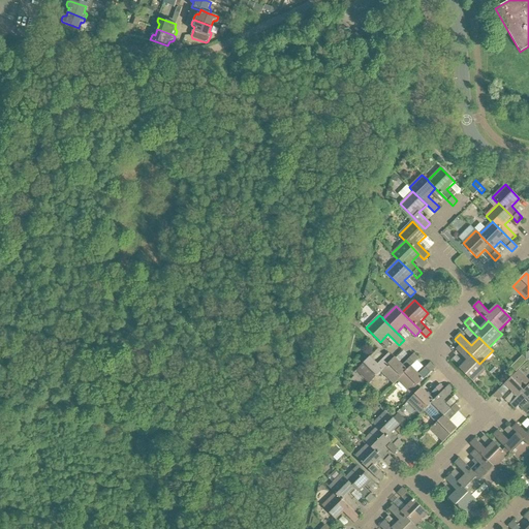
[(461,345),(456,350),(467,361),(459,368),(473,382),(486,369),(480,363),(479,364),(461,345)]
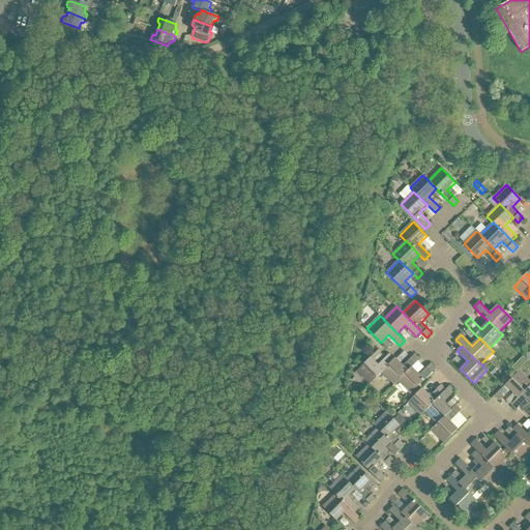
[(370,384),(382,373),(394,359),(389,354),(378,365),(371,357),(357,372),(370,384)]
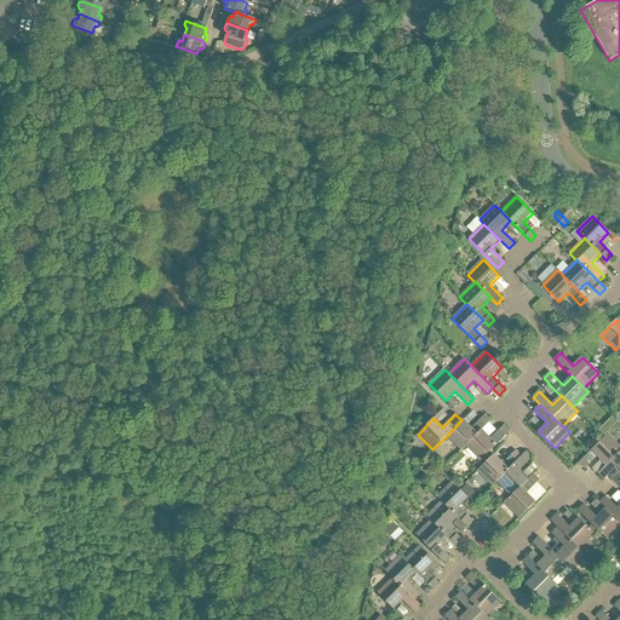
[(461,451),(466,447),(465,447),(482,430),(491,422),(484,415),(471,429),(463,419),(461,420),(447,436),(461,451)]
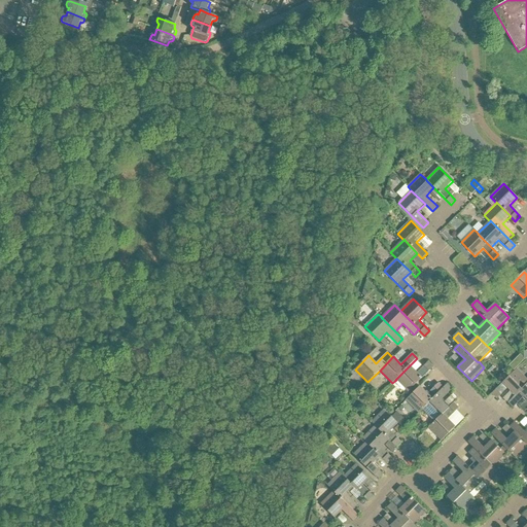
[(395,380),(396,380),(409,392),(433,367),(428,362),(417,373),(410,365),(395,380)]
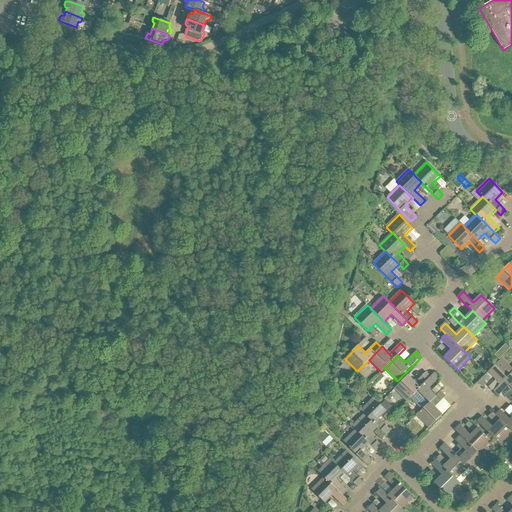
[(476,362),(480,358),(477,354),(472,359),(476,362)]
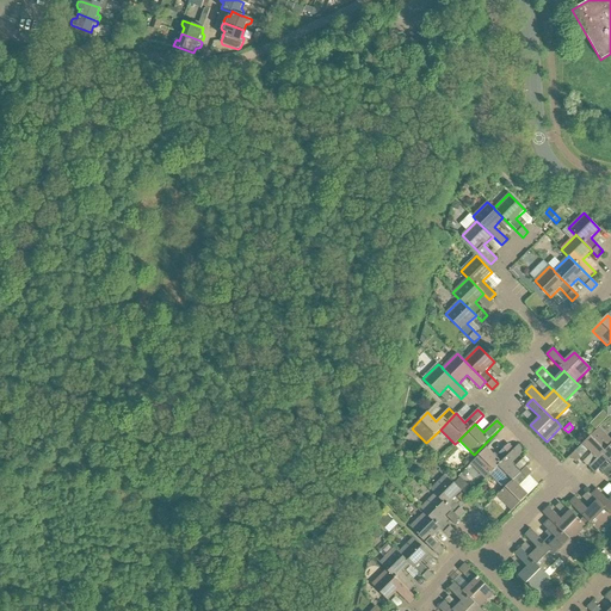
[(588,450),(597,458),(598,458),(610,444),(610,439),(599,429),(571,456),(576,462),(588,450)]
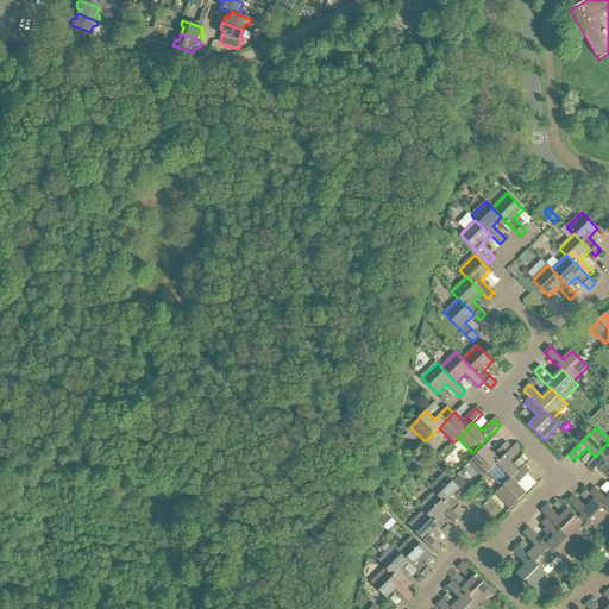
[(484,477),(488,473),(513,449),(512,449),(507,443),(494,456),(485,447),(469,463),(484,477)]
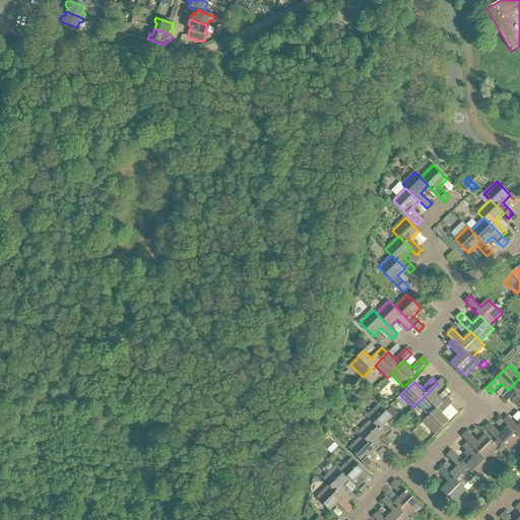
[(519,378),(509,390),(508,390),(501,397),(507,402),(517,392),(519,394),(519,378)]
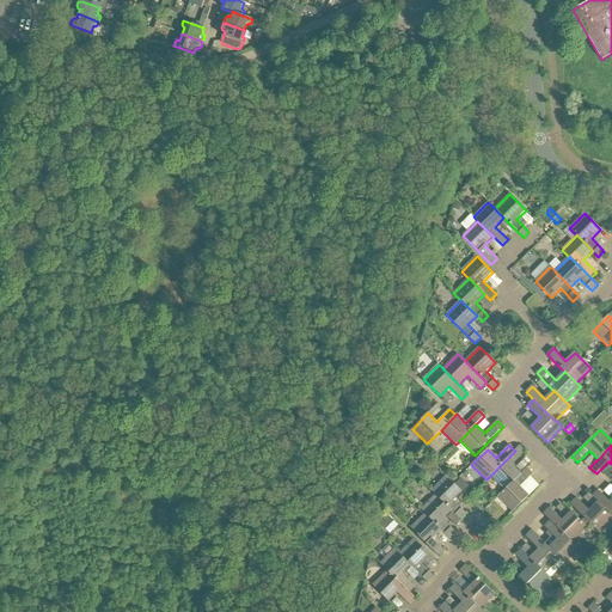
[(490,476),(505,490),(520,475),(520,473),(512,465),(525,453),(519,447),(514,451),(515,451),(490,476)]
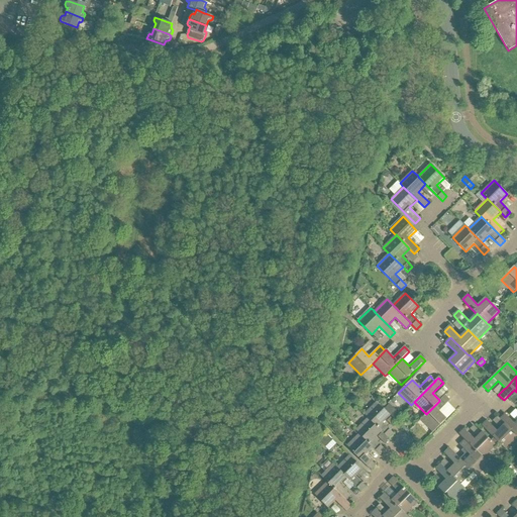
[(426,414),(420,420),(433,432),(447,418),(440,410),(449,401),(444,396),(439,400),(439,401),(426,414)]
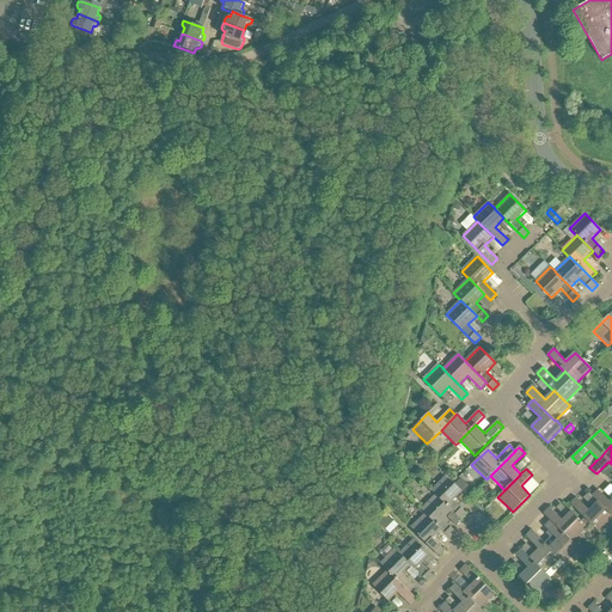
[(432,490),(435,495),(436,495),(452,510),(460,519),(466,513),(453,501),(463,491),(446,476),(432,490)]
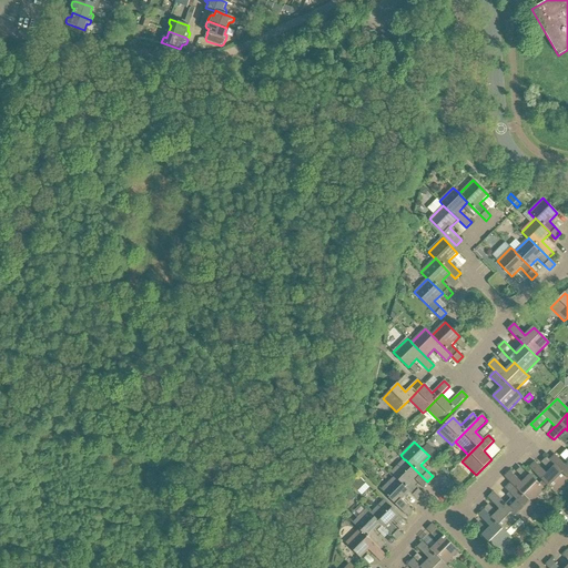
[(549,460),(555,466),(567,478),(567,465),(567,467),(555,455),(549,460)]
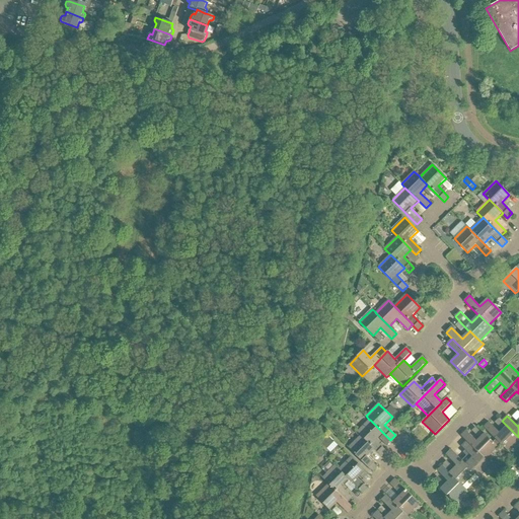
[(357,432),(361,436),(361,435),(374,449),(381,456),(386,451),(376,441),(383,433),(370,420),(369,420),(357,432)]
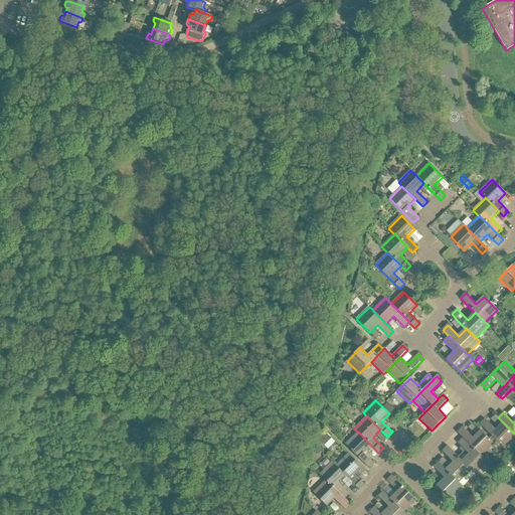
[(480,424),(492,437),(496,441),(504,448),(514,437),(514,434),(503,422),(496,430),(485,419),(480,424)]
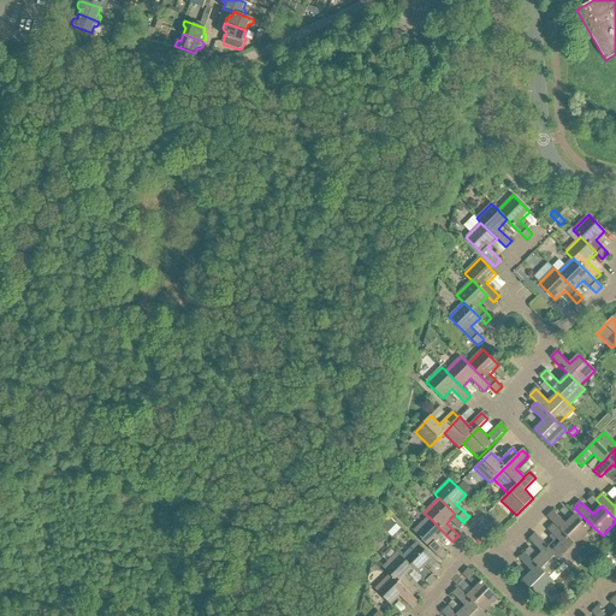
[(548,517),(554,525),(555,523),(576,546),(576,545),(591,531),(593,527),(588,522),(585,525),(575,515),(566,523),(554,511),(548,517)]
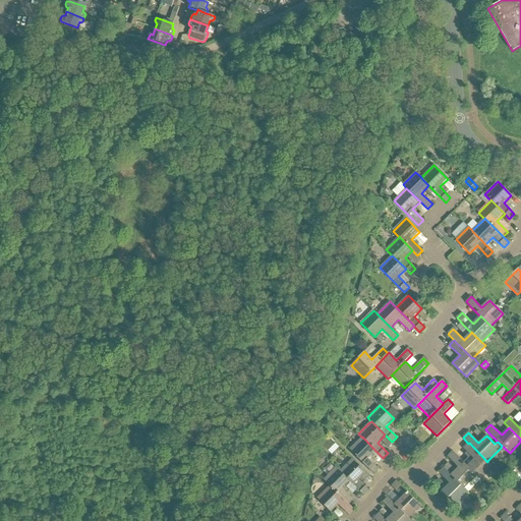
[(362,437),(362,438),(349,450),(373,474),(379,469),(368,458),(375,451),(362,437)]
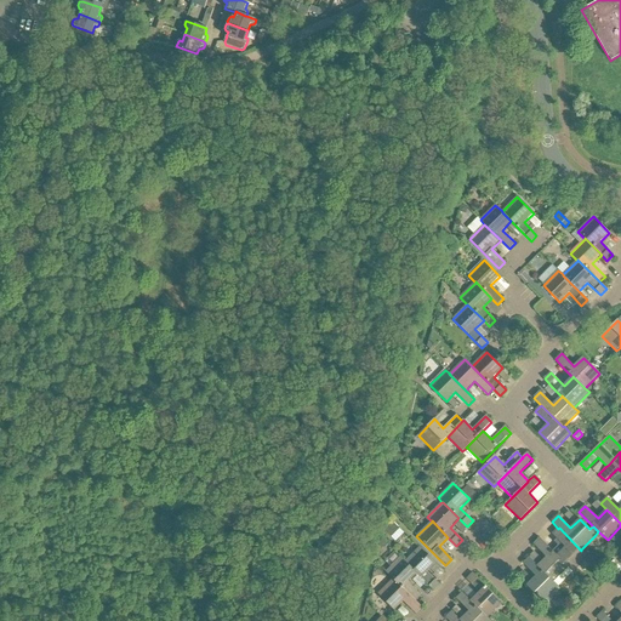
[(383,530),(389,536),(398,527),(393,522),(383,530)]
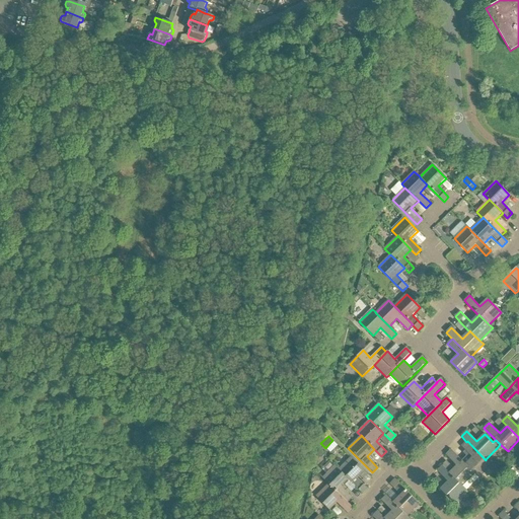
[(486,460),(467,441),(466,442),(462,447),(466,450),(463,453),(467,456),(462,461),(478,478),(492,465),(486,459),(486,460)]
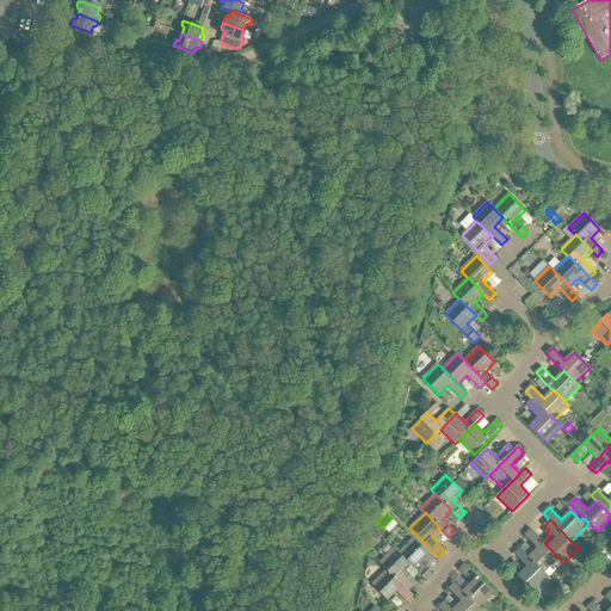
[(544,543),(531,530),(525,536),(530,541),(537,549),(529,557),(549,578),(563,563),(544,543)]
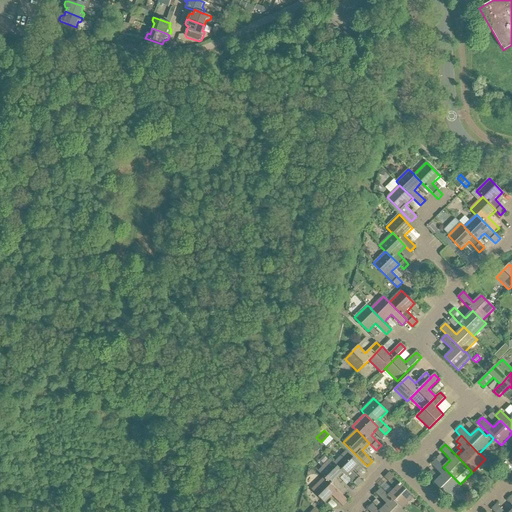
[(346,451),(334,463),(344,473),(343,473),(358,487),(363,482),(352,471),(360,464),(346,451)]
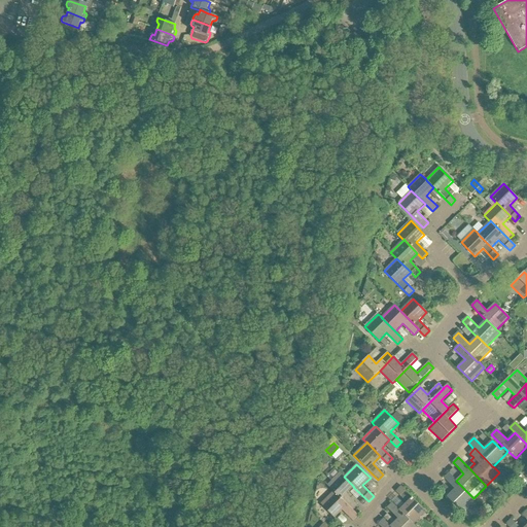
[(327,486),(334,492),(334,491),(352,510),(357,505),(346,494),(353,487),(354,487),(344,477),(341,472),(327,486)]
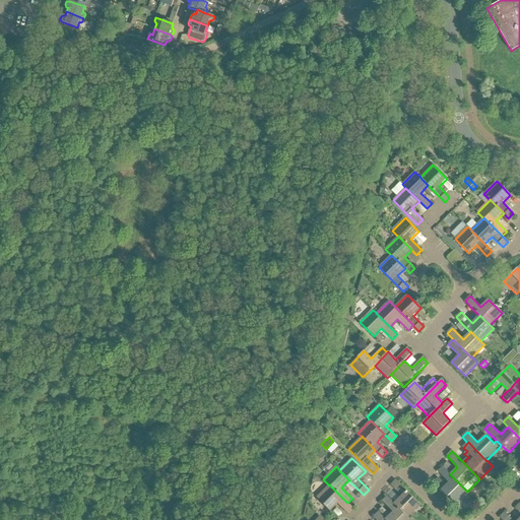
[(450,474),(443,467),(438,472),(449,482),(441,491),(455,504),(467,492),(450,474)]
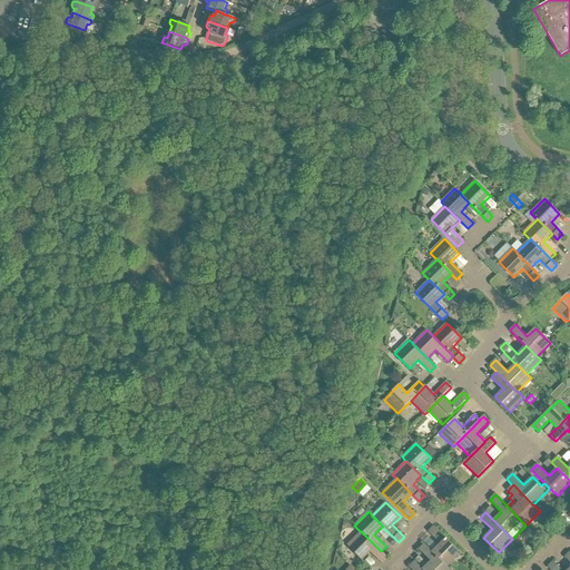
[(440,543),(432,551),(432,552),(446,567),(448,567),(461,553),(451,544),(434,527),(429,532),(440,543)]
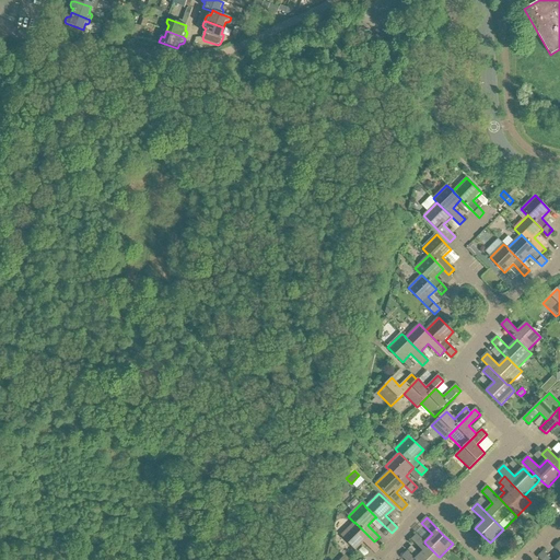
[(529,525),(535,531),(540,524),(535,518),(529,525)]
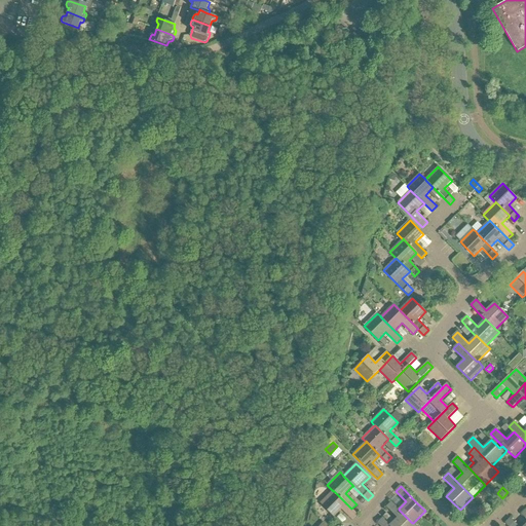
[(333,490),(333,491),(321,503),(334,517),(341,509),(352,520),(358,515),(351,509),(333,490)]
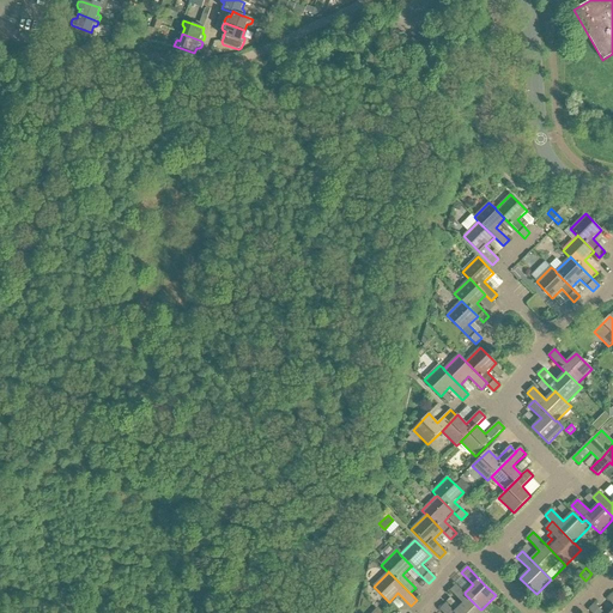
[(463,604),(455,612),(484,612),(481,610),(480,610),(465,594),(465,593),(456,586),(450,592),(463,604)]
